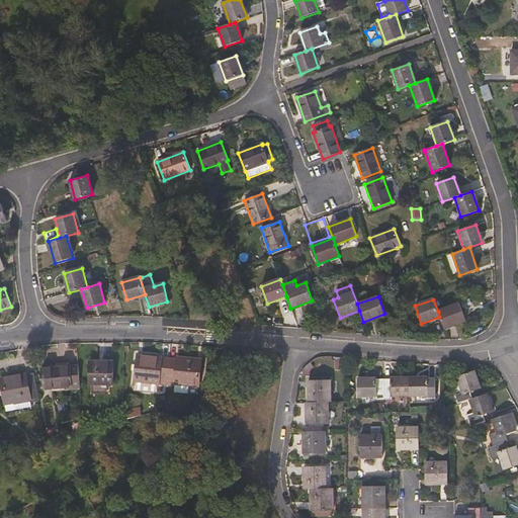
[(465,321),(459,304),(438,312),(439,317),(444,329),(465,321)]
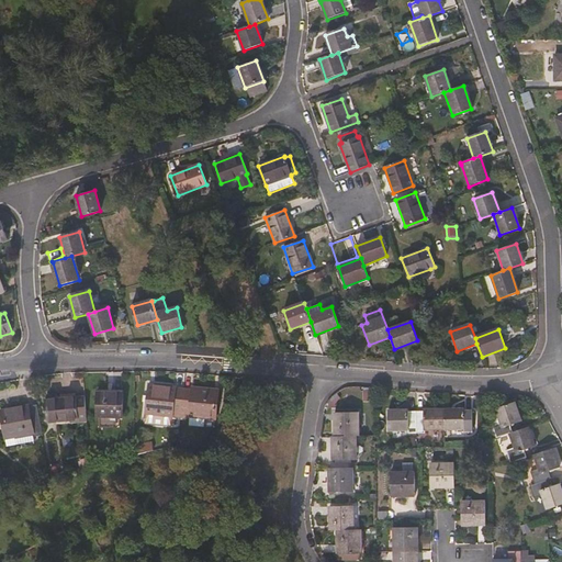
[(170,419),(170,414),(178,415),(181,388),(147,385),(145,417),(170,419)]
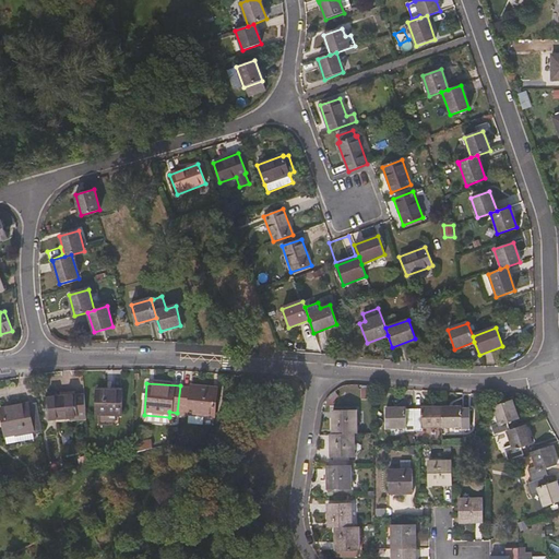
[(180,385),(177,413),(177,419),(182,419),(183,413),(187,413),(187,423),(201,424),(202,415),(212,415),(214,387),(188,384),(188,387),(180,385)]
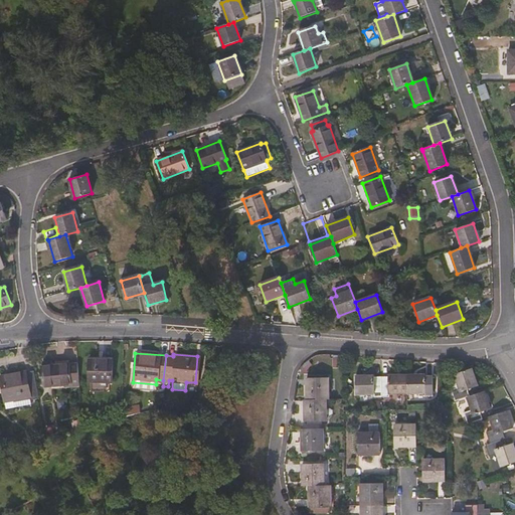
[(341,369),(341,359),(333,358),(333,368),(341,369)]
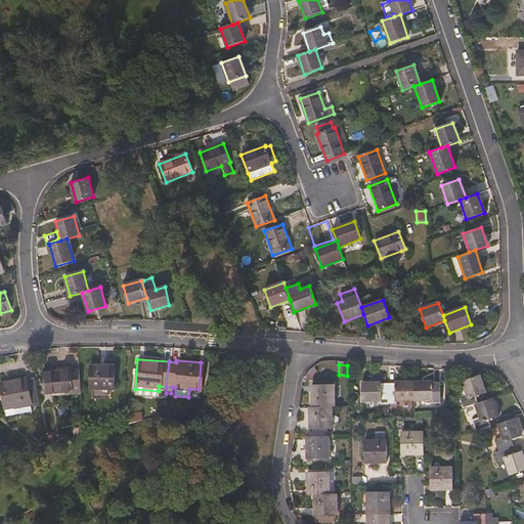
[(113,388),(113,365),(89,365),(88,388),(113,388)]
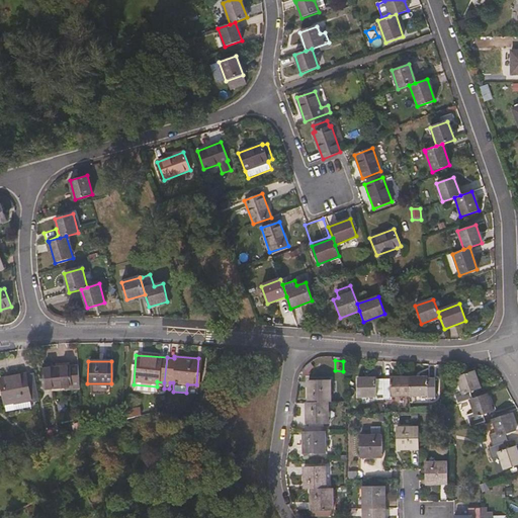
[(70,385),(68,365),(39,368),(41,389),(70,385)]
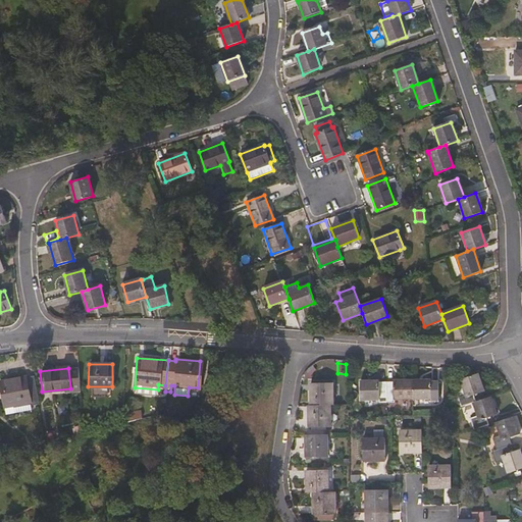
[(71,381),(79,380),(79,370),(70,370),(71,381)]
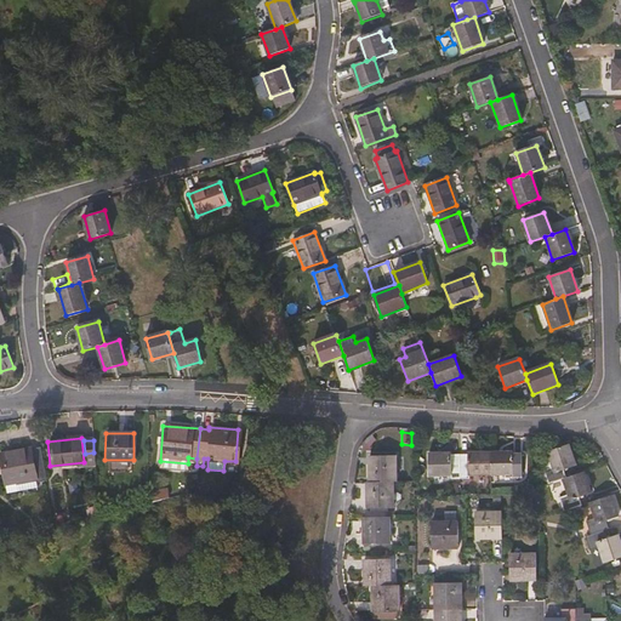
[(575,465),(568,444),(541,454),(541,463),(547,484),(562,479),(567,478),(564,469),(575,465)]
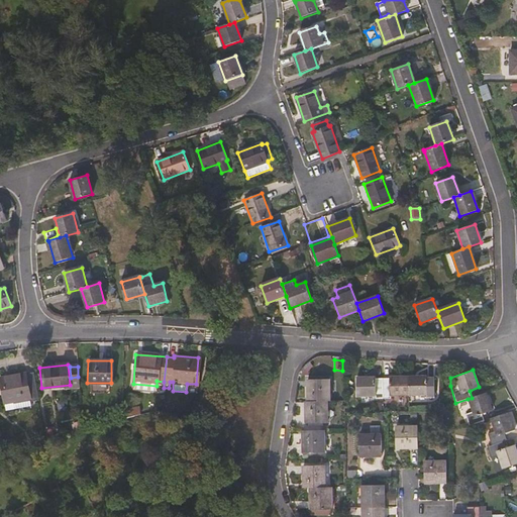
[(37,400),(32,372),(24,374),(24,373),(0,377),(0,384),(4,407),(29,402),(29,401),(37,400)]
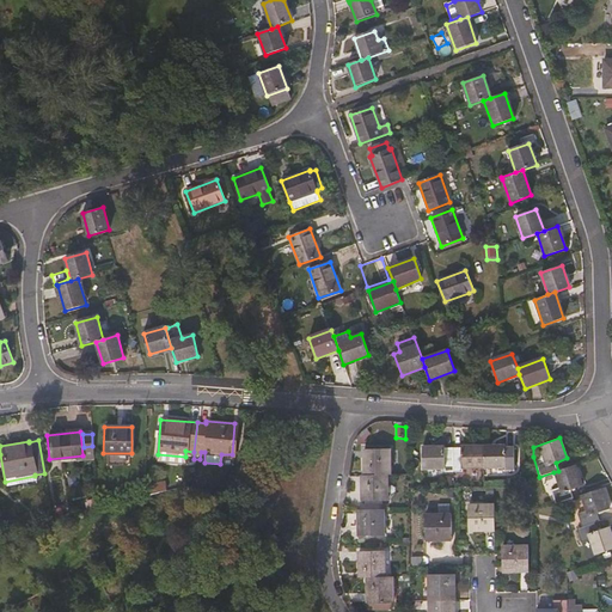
[(483,469),(483,446),(461,446),(460,447),(452,447),(453,472),(461,472),(461,469),(483,469)]
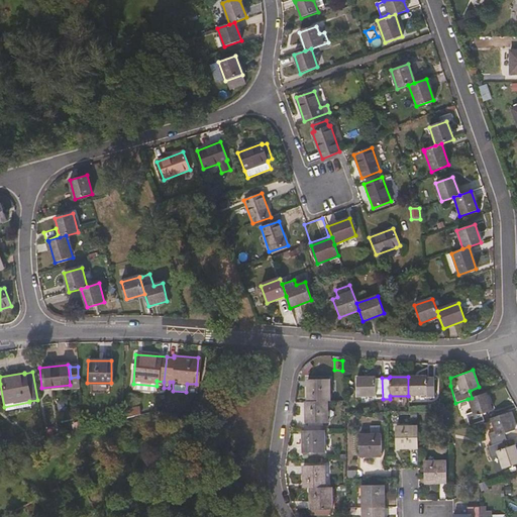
[(433,398),(433,377),(426,378),(426,377),(408,377),(408,396),(426,395),(426,399),(433,398)]
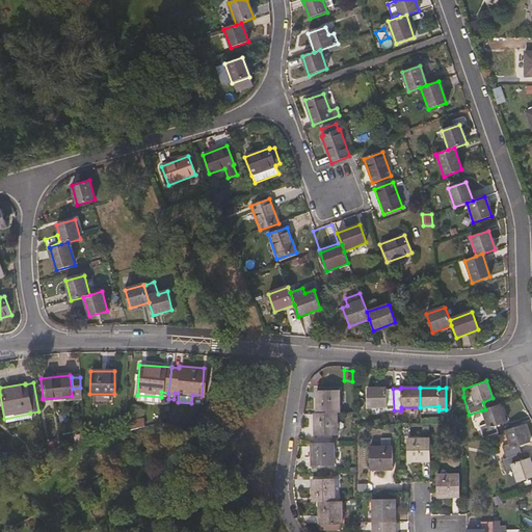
[(394,410),(393,389),(387,390),(384,389),(367,389),(367,405),(367,408),(381,407),(386,408),(386,410),(394,410)]
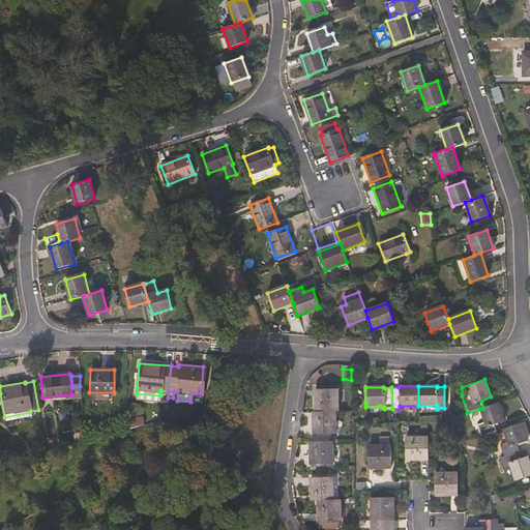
[(336,411),(336,389),(315,389),(315,412),(334,412),(336,411)]
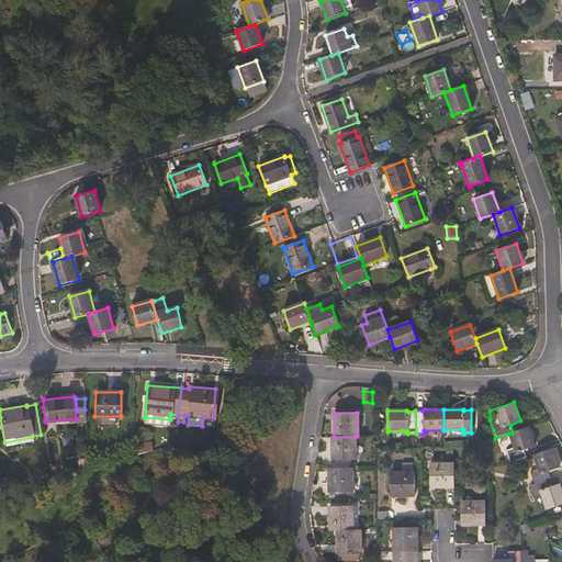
[(535,446),(528,427),(513,433),(508,434),(509,437),(513,447),(505,450),(509,463),(520,460),(526,458),(524,450),(535,446)]
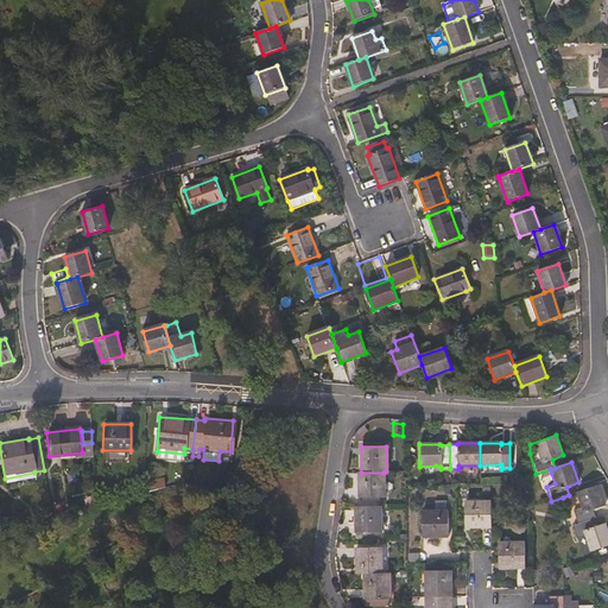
[(182,481),(178,469),(141,480),(141,493),(182,481)]
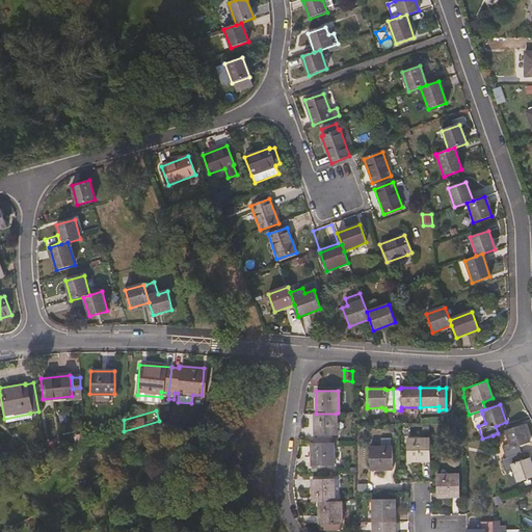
[(59,415),(60,424),(68,423),(67,414),(59,415)]
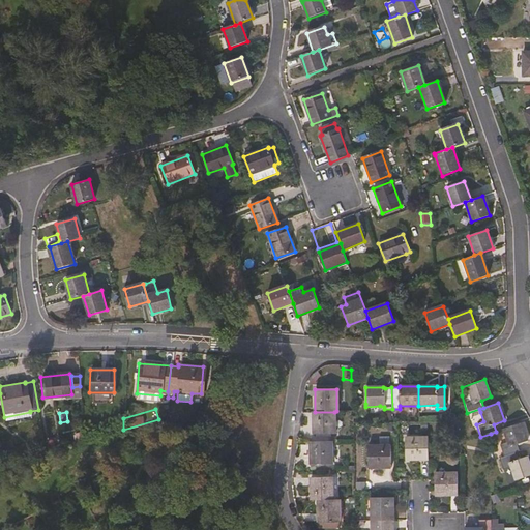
[(335,434),(334,412),(315,412),(313,412),(313,434),(335,434)]
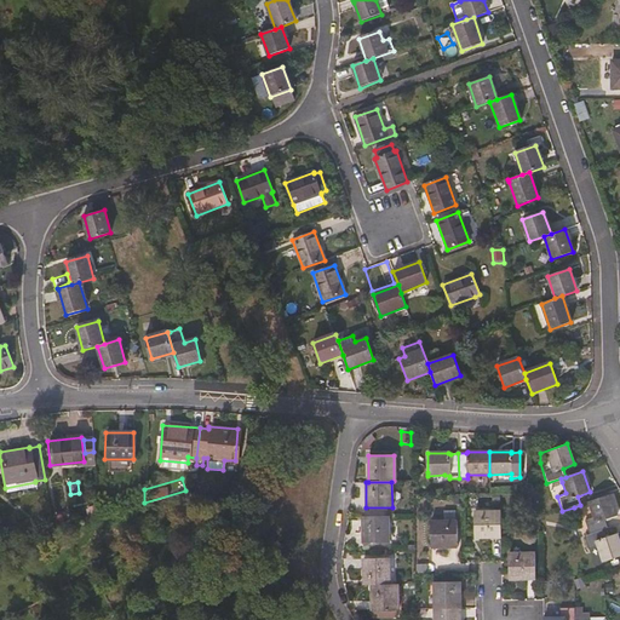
[(616,516),(609,494),(589,503),(593,517),(585,521),(589,534),(602,530),(607,528),(604,520),(616,516)]
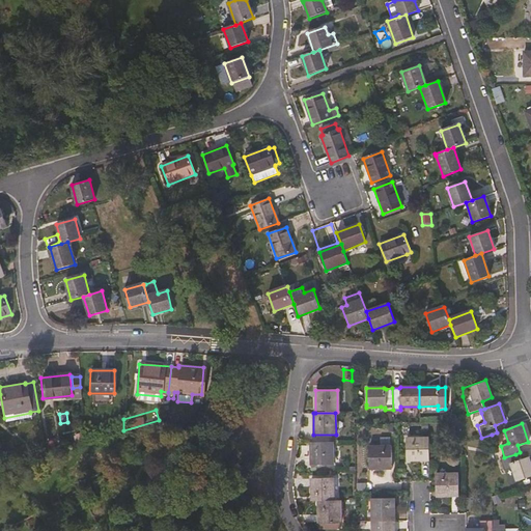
[(428,460),(428,438),(406,439),(406,444),(401,444),(401,450),(406,450),(406,460),(428,460)]
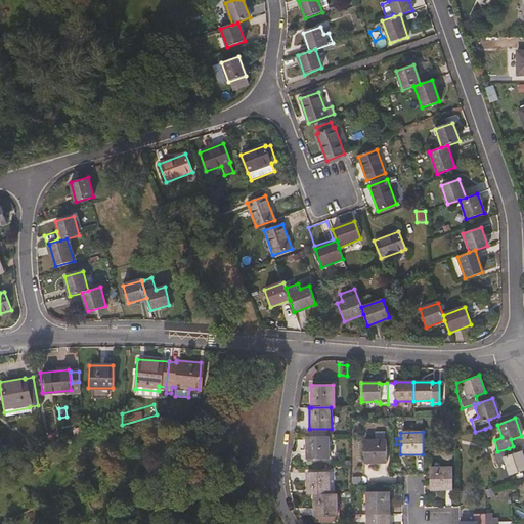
[(328,459),(328,436),(306,437),(306,459),(328,459)]
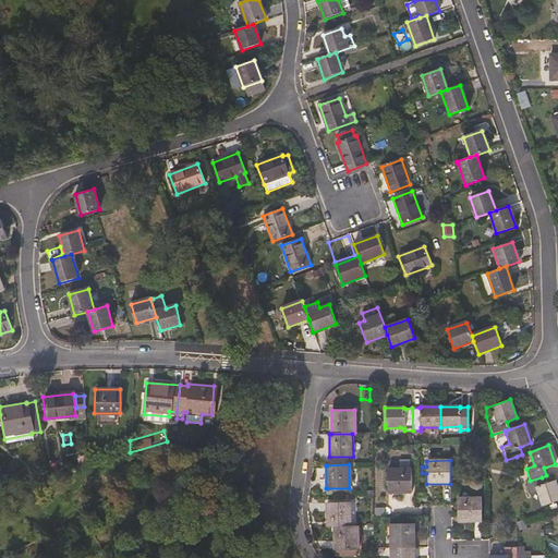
[(24,481),(45,475),(43,468),(16,475),(17,483),(24,481)]
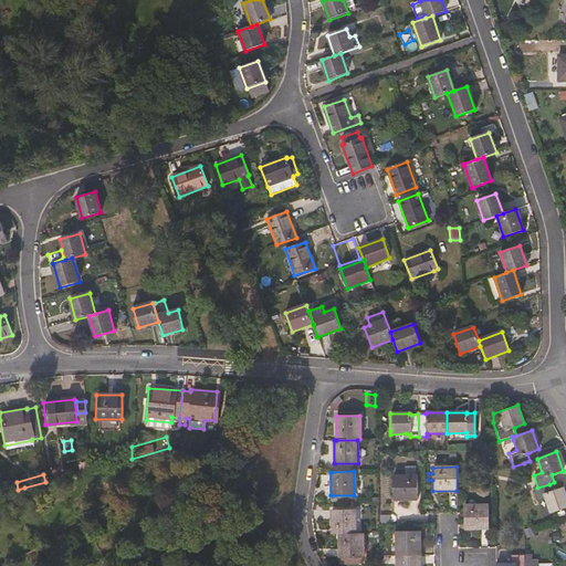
[(418,500),(417,477),(394,477),(394,500),(418,500)]
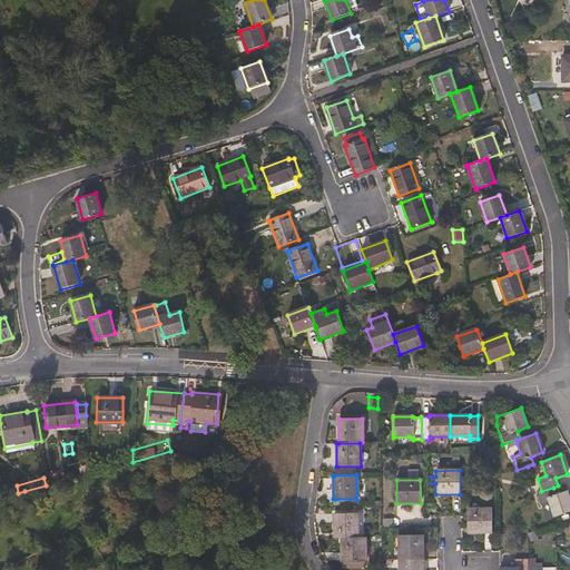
[(569,511),(569,500),(567,491),(556,494),(553,488),(541,491),(536,493),(540,505),(549,503),(553,517),(569,511)]
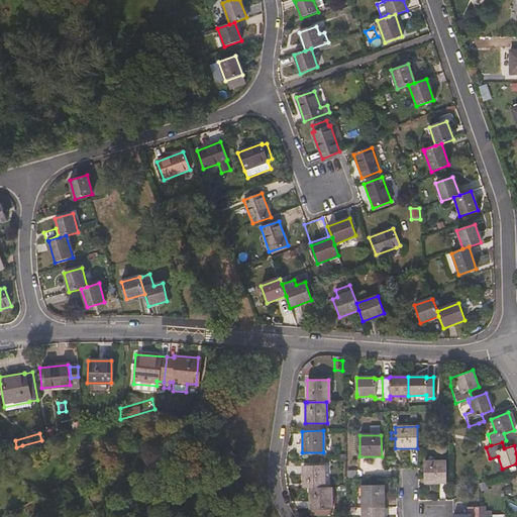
[(446,483),(445,461),(424,461),(425,484),(446,483)]
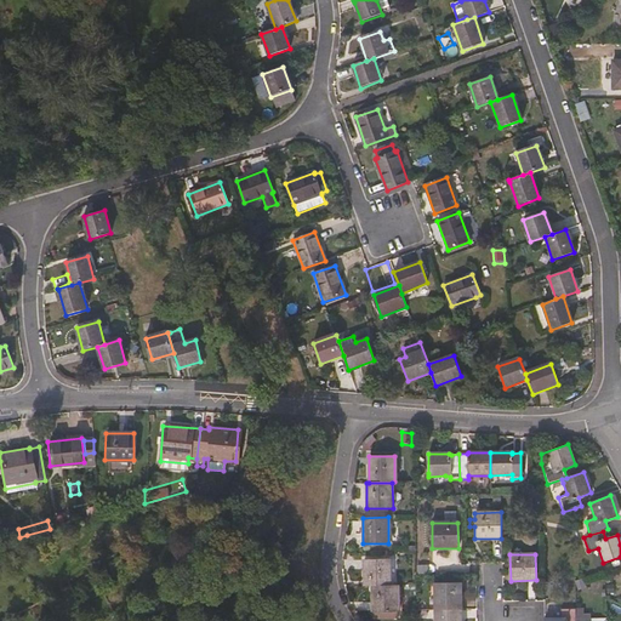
[(391,586),(389,559),(364,560),(364,586),(371,586),(391,586)]
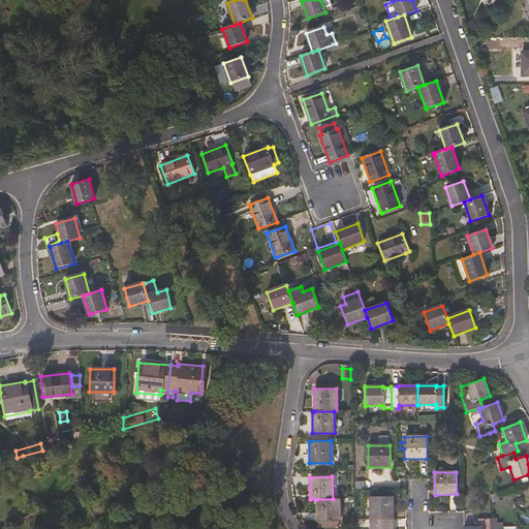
[(393,519),(393,497),(370,497),(371,519),(393,519)]
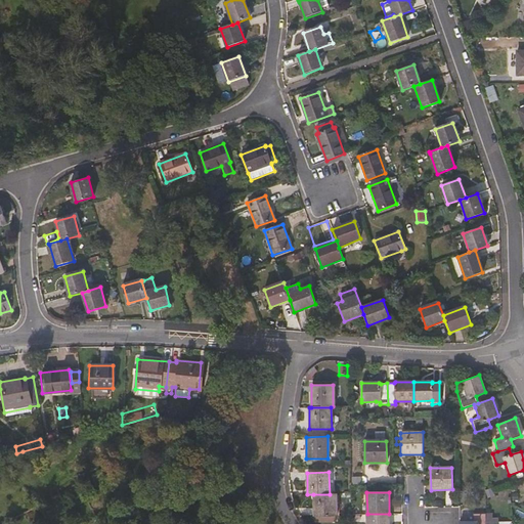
[(314,521),(319,521),(319,522),(335,522),(335,516),(336,516),(336,494),(330,494),(313,494),(313,516),(314,516),(314,521)]
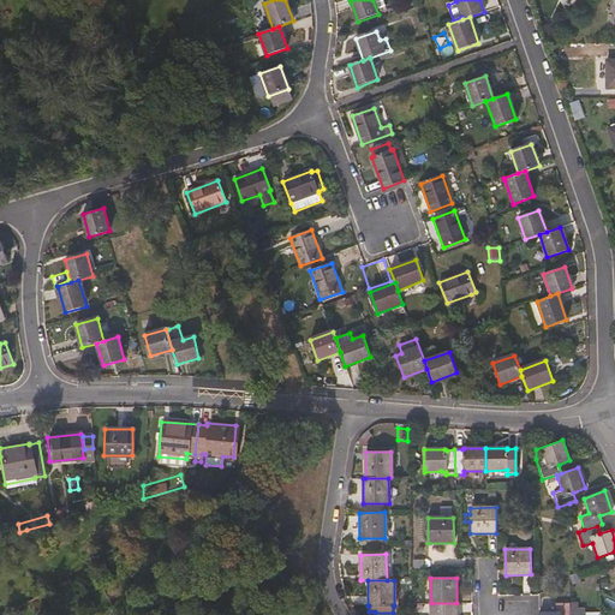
[(506,580),(497,584),(500,593),(509,590),(506,580)]
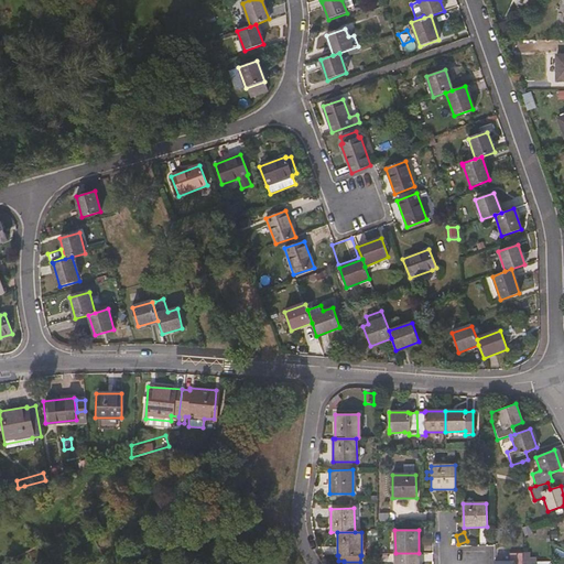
[(205,555),(227,545),(227,544),(218,539),(202,546),(205,555)]
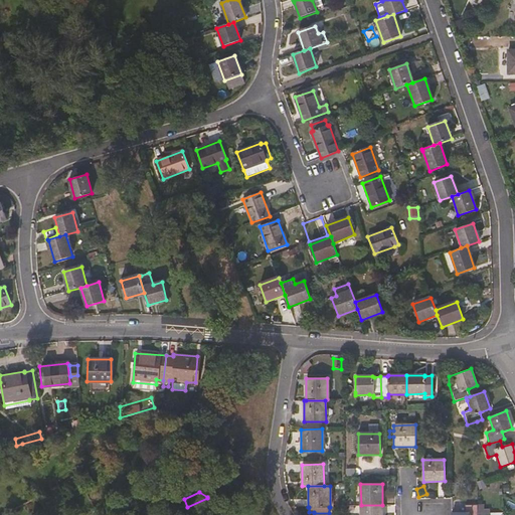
[(382,514),(382,505),(361,505),(360,514),(382,514)]
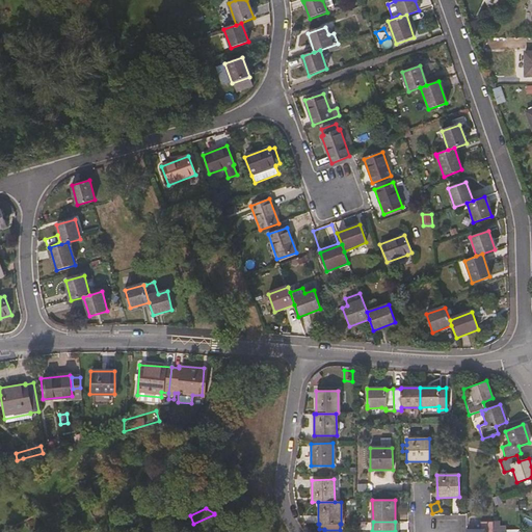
[(493,531),(493,522),(480,522),(480,530),(466,530),(466,531),(493,531)]
